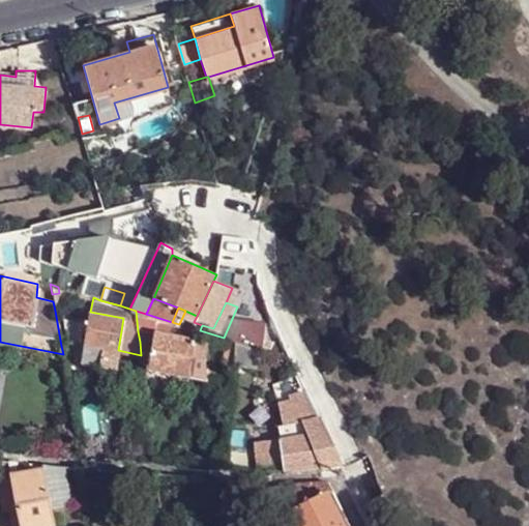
[(118,350),(123,318),(90,312),(89,311),(87,318),(65,314),(69,341),(83,343),(80,363),(104,368),(108,348),(118,350)]
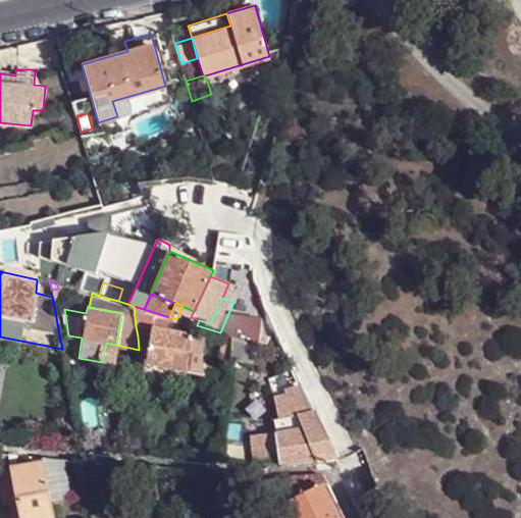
[(136,326),(151,328),(152,325),(192,333),(187,369),(200,371),(203,372),(197,325),(176,319),(169,317),(144,309),(134,306),(136,326)]
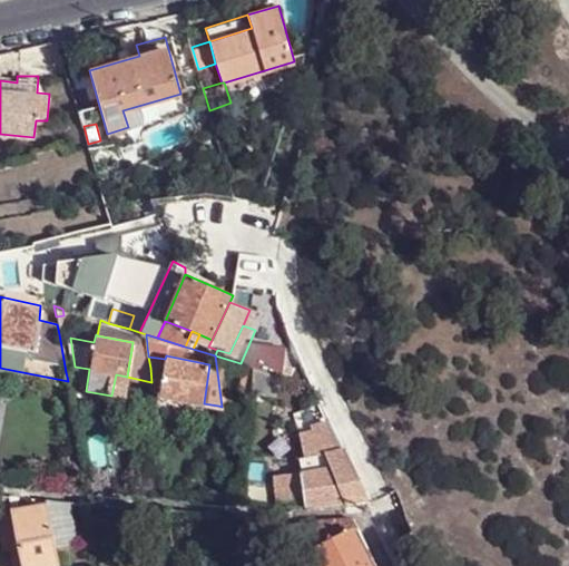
[(276,376),(283,378),(287,361),(258,351),(253,368),(263,371),(276,376)]
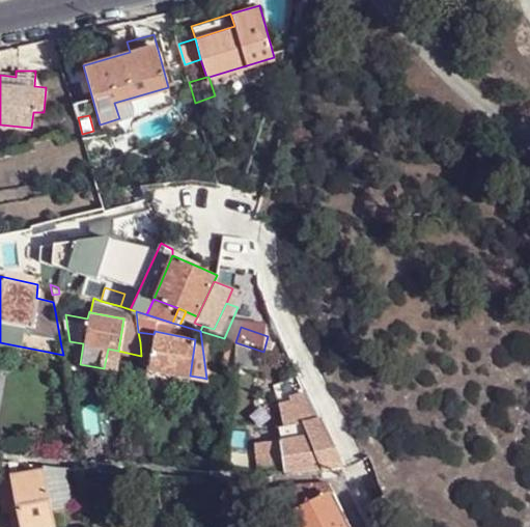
[(195,339),(155,331),(149,362),(148,368),(162,371),(175,373),(190,377),(190,376),(195,339)]
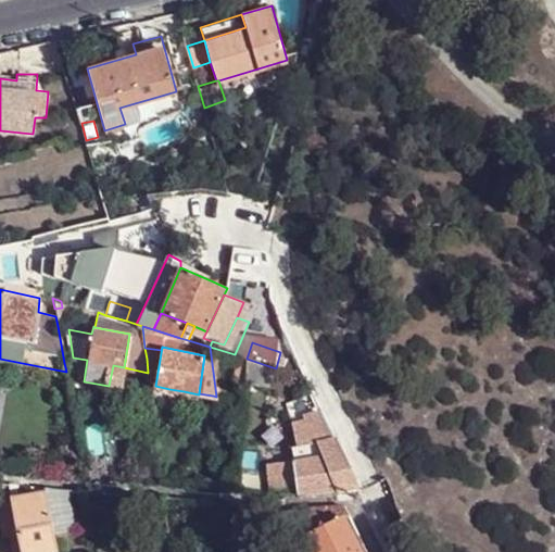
[(161,350),(144,348),(147,359),(148,373),(149,378),(156,379),(161,350)]
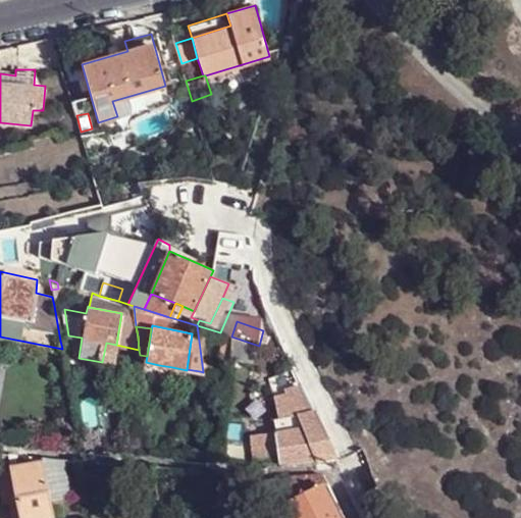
[(229,337),(220,333),(217,356),(228,360),(228,357),(229,337)]
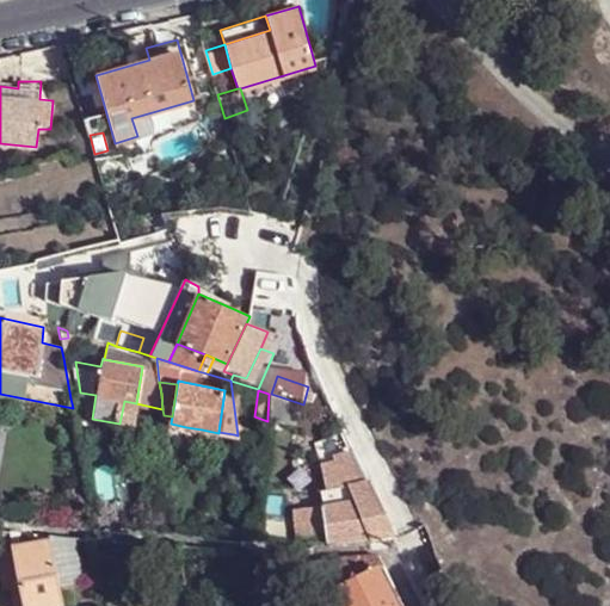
[(269,394),(267,418),(278,420),(282,397),(271,394),(269,394)]
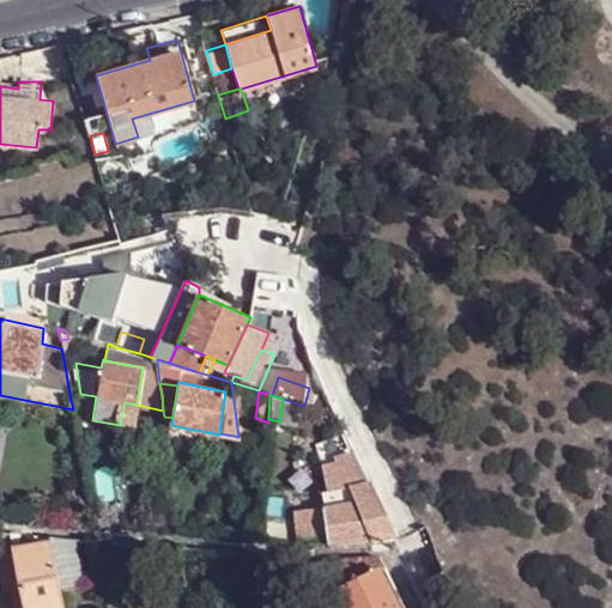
[(295,424),(297,403),(283,399),(279,421),(295,424)]
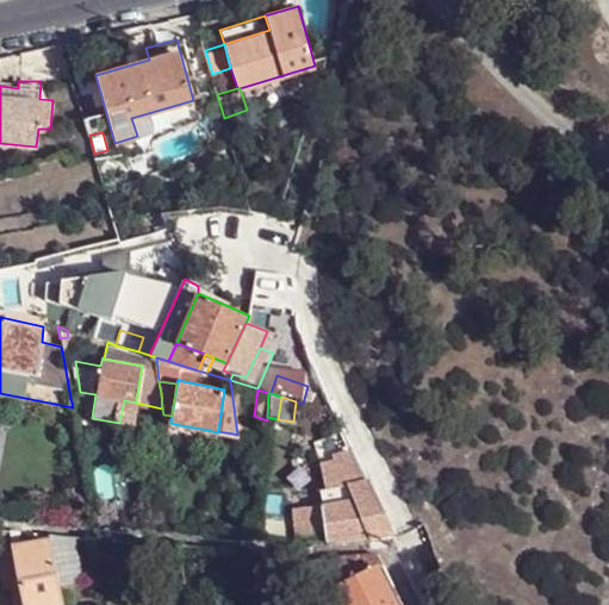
[(119,423),(132,425),(136,403),(124,400),(119,423)]
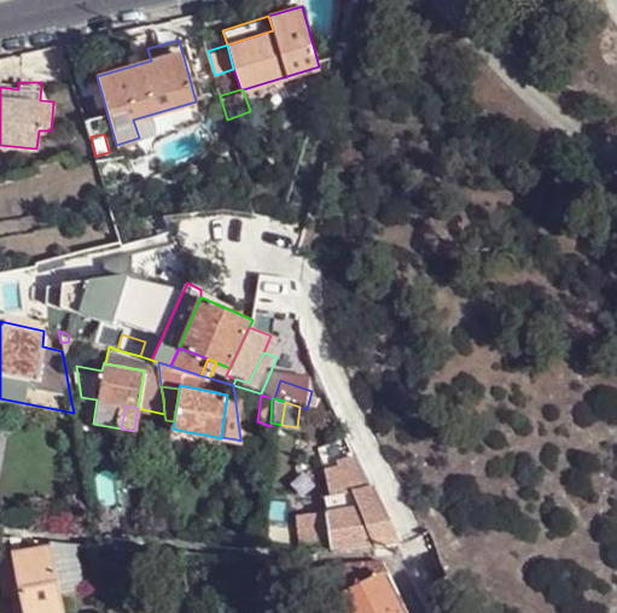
[(203,447),(204,435),(188,432),(186,444),(203,447)]
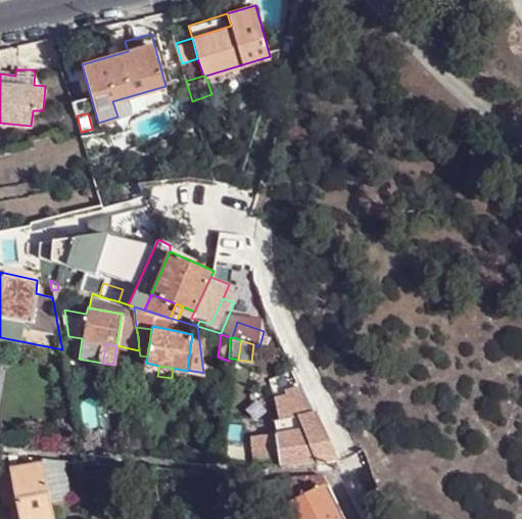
[(276,419),(279,432),(282,463),(319,460),(336,459),(337,458),(299,383),(283,388),(285,393),(273,396),(279,418),(276,419)]
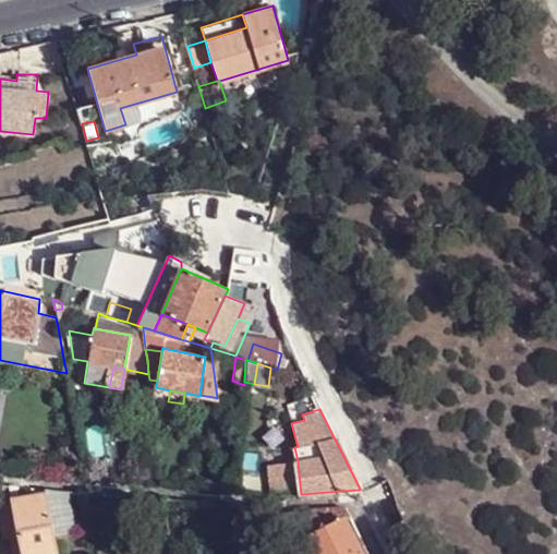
[(298,461),(269,464),(271,494),(279,494),(285,494),(301,494),(298,461)]
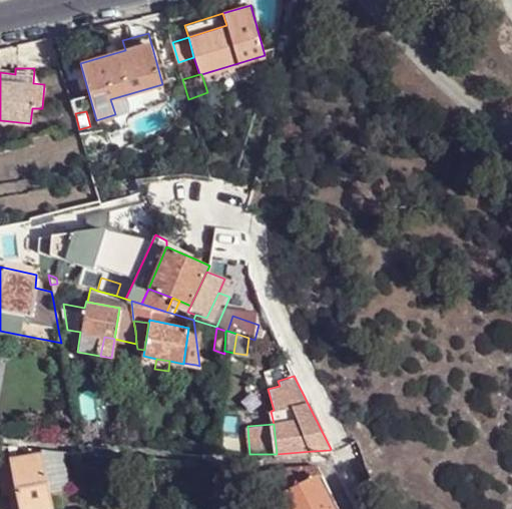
[(43,453),(51,487),(73,482),(68,448),(58,448),(55,447),(46,446),(42,446),(43,453)]
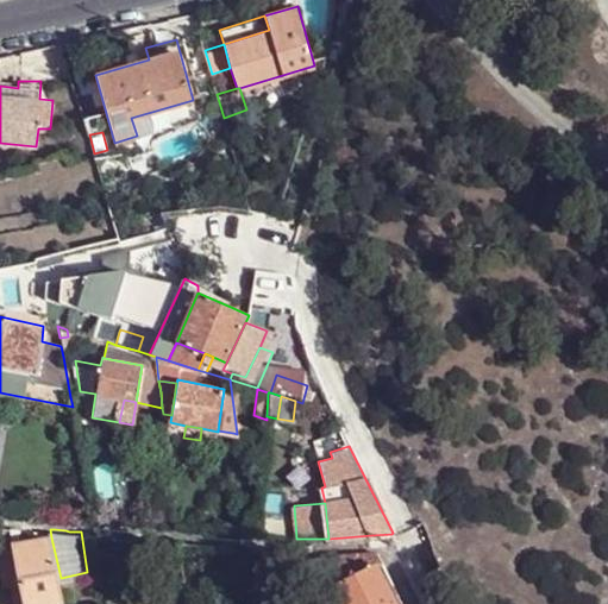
[(64,603),(62,589),(61,578),(51,538),(12,543),(13,548),(18,573),(24,603),(23,603),(64,603)]
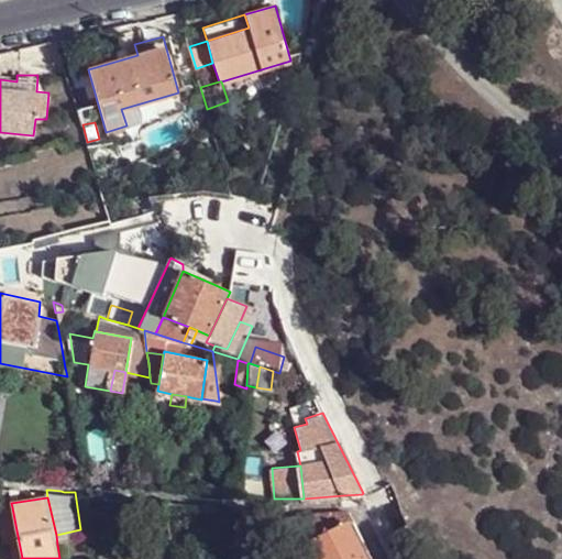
[(0,523),(2,533),(17,530),(12,507),(0,510),(0,523)]
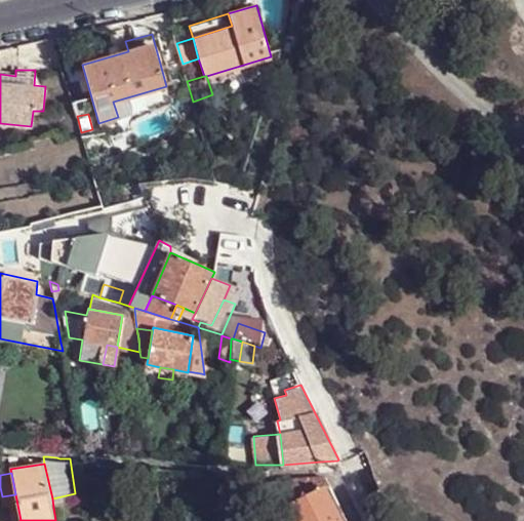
[(343,520),(325,486),(329,484),(325,475),(286,478),(294,498),(286,503),(295,520),(343,520)]
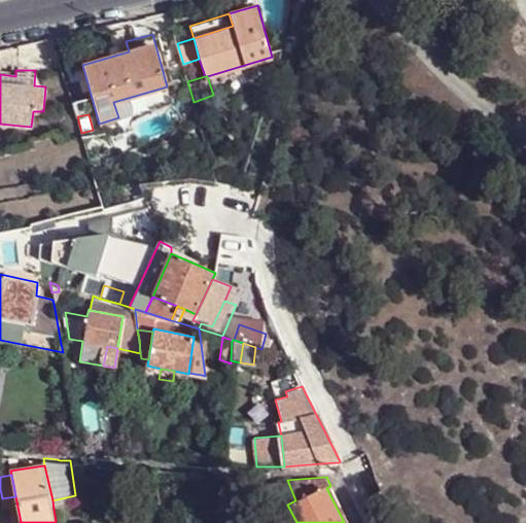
[(275,522),(296,522),(287,504),(295,500),(287,480),(261,479),(267,506),(275,522)]
